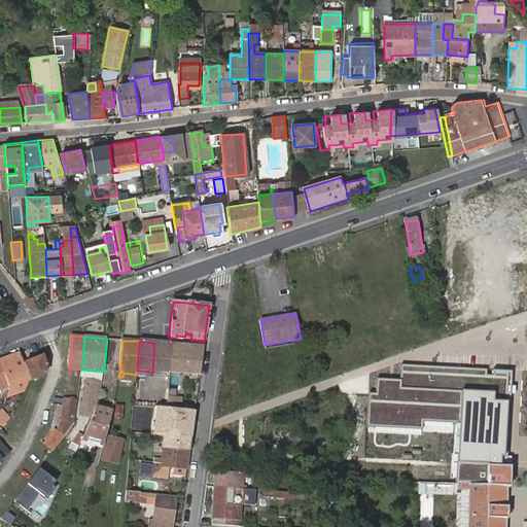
[(171,344),(154,343),(152,372),(169,373),(171,344)]
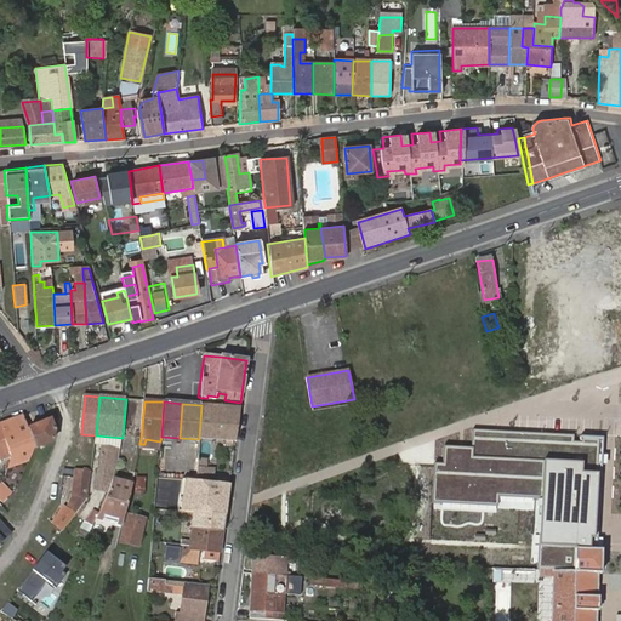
[(216,406),(201,405),(199,439),(214,440),(216,406)]
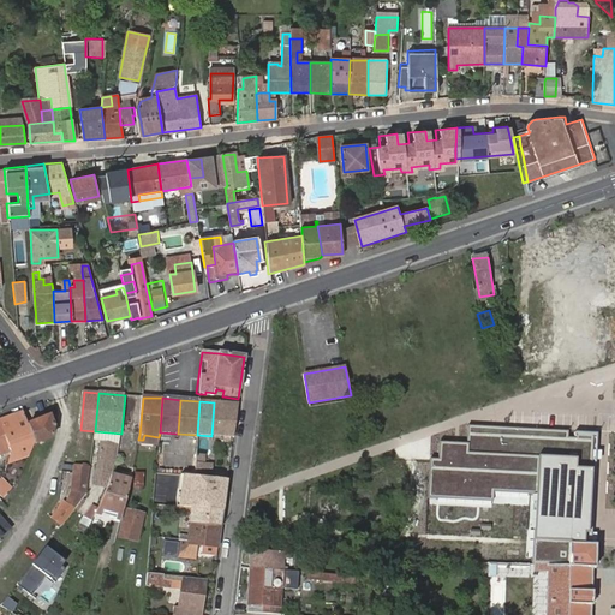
[(237,405),(214,402),(212,436),(233,439),(237,405)]
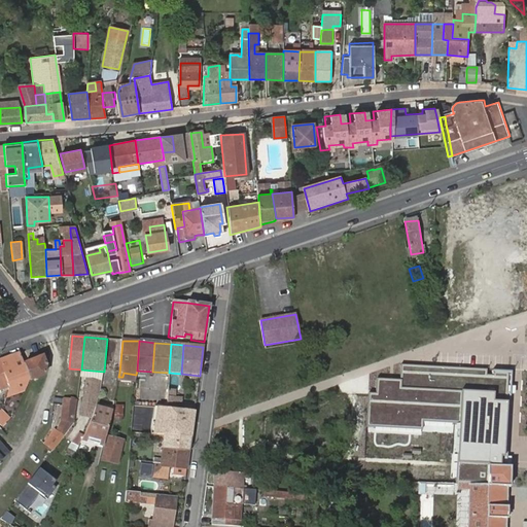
[(19,353),(0,360),(0,363),(11,388),(29,382),(23,365),(19,353)]
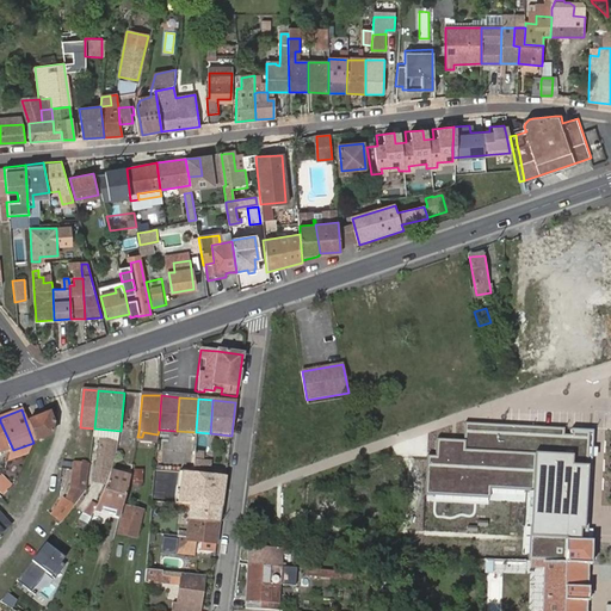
[(26,424),(34,443),(35,444),(51,438),(53,425),(49,415),(26,424)]
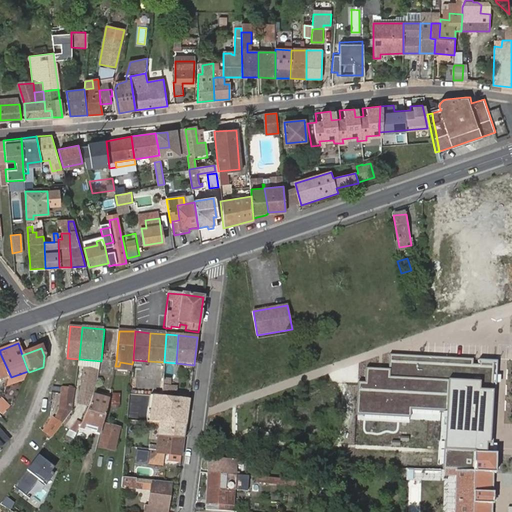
[(0,353),(0,381),(11,377),(0,353)]
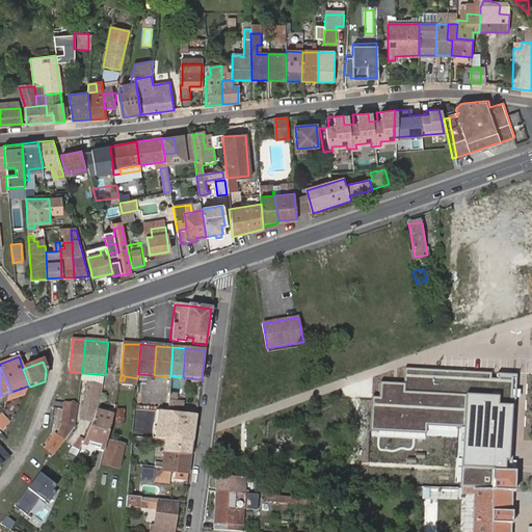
[(515,373),(406,367),(405,382),(381,381),(381,397),(372,397),(370,430),(426,432),(427,424),(464,426),(461,489),(491,490),(493,471),(506,471),(506,459),(511,460),(515,373)]
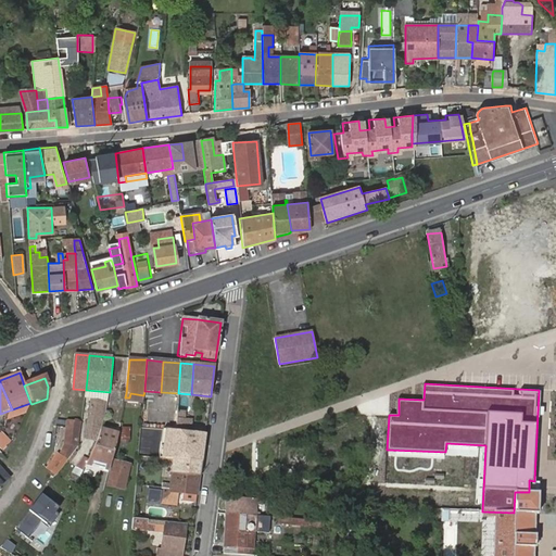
[(91,402),(86,430),(97,432),(101,404),(91,402)]
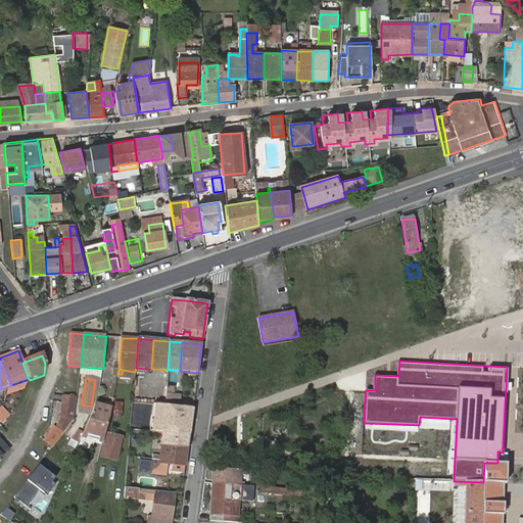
[(61,418),(44,440),(53,447),(73,421),(72,421),(75,399),(64,398),(61,418)]
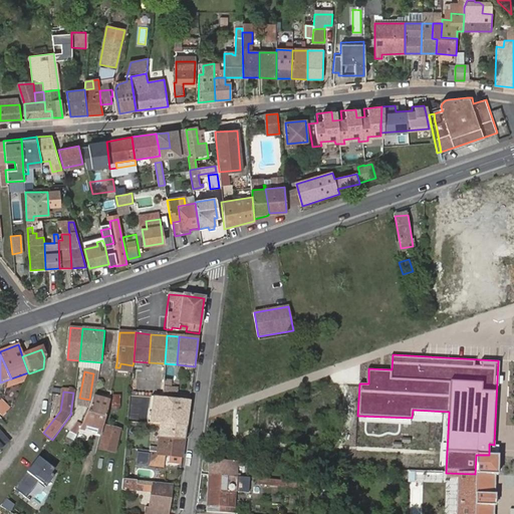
[(108,401),(94,397),(80,429),(84,431),(85,427),(97,432),(96,435),(100,437),(108,401)]
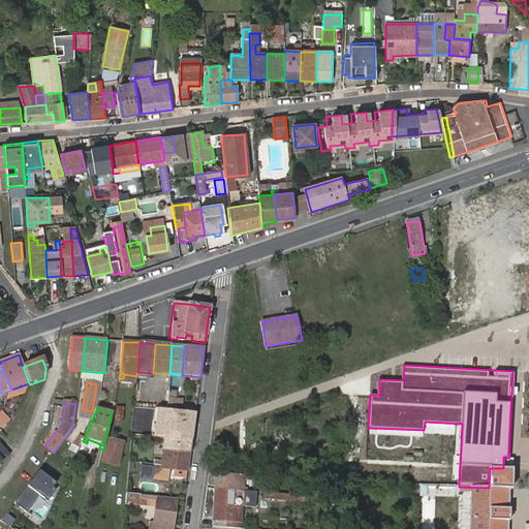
[(82,409),(81,417),(90,419),(92,411),(82,409)]
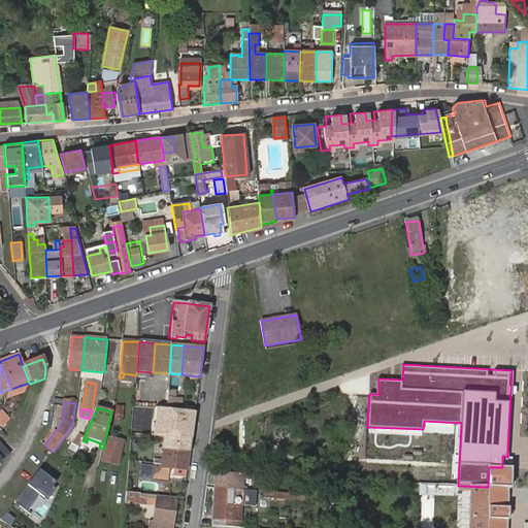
[(191,439),(195,413),(165,408),(161,408),(159,422),(164,423),(162,436),(191,439)]
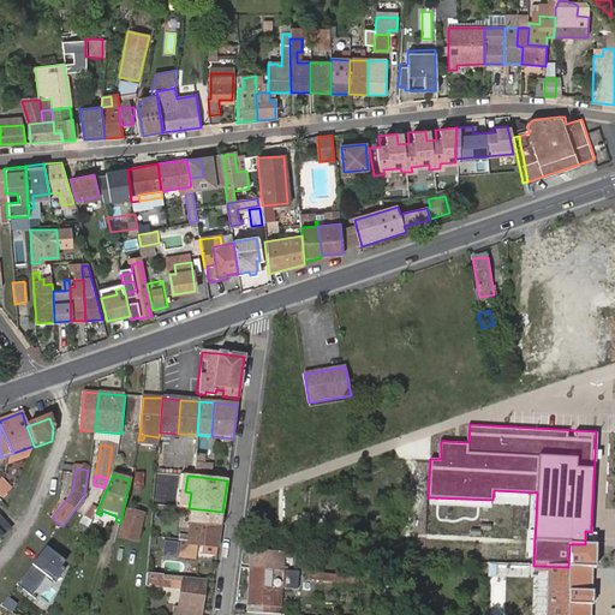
[(0,478),(0,477),(0,499),(1,501),(12,491),(0,478)]
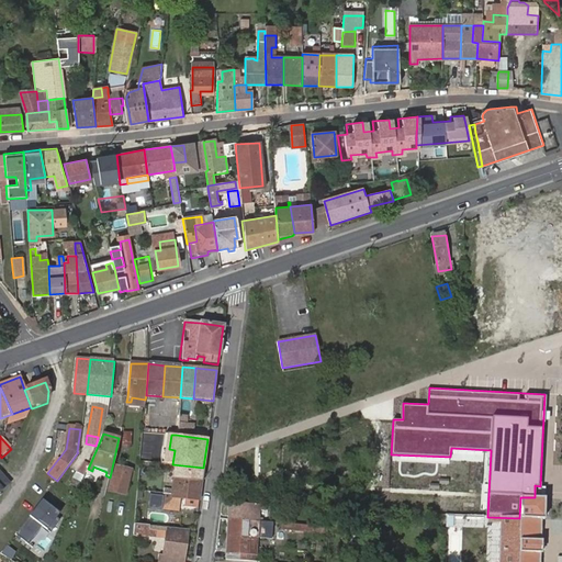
[(202,481),(203,468),(172,464),(168,463),(167,468),(175,469),(172,487),(183,489),(184,479),(202,481)]
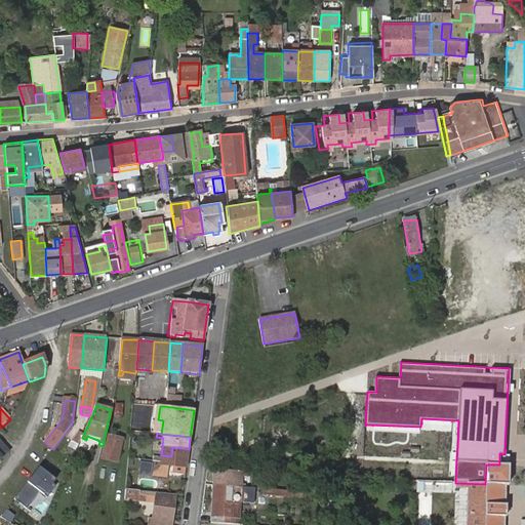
[(108,436),(103,459),(117,462),(122,440),(108,436)]
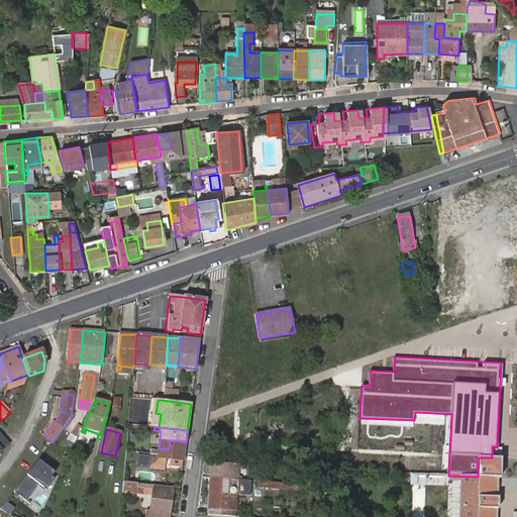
[(0,430),(0,452),(11,443),(0,430)]
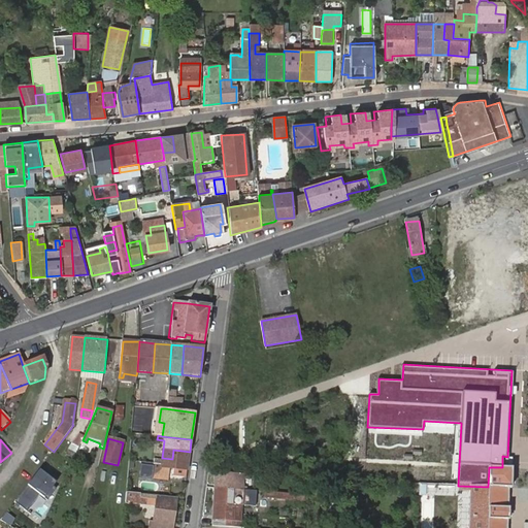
[(161,464),(154,463),(154,468),(161,468),(161,467),(187,470),(190,452),(173,450),(172,459),(162,458),(162,460),(161,464)]
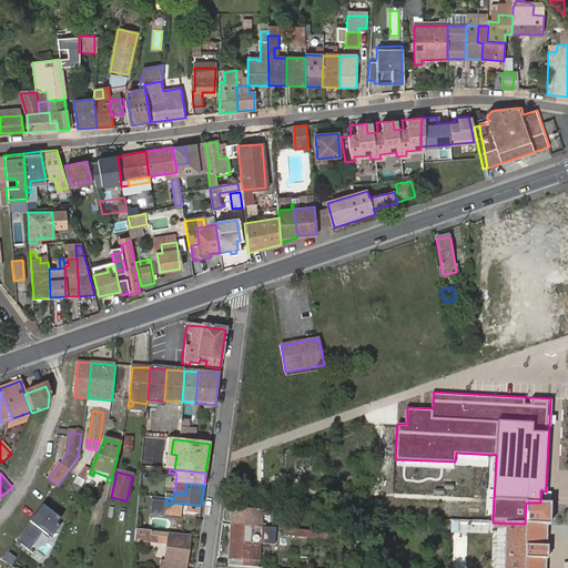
[(540,503),(526,503),(525,524),(523,567),(549,567),(553,504),(540,503)]
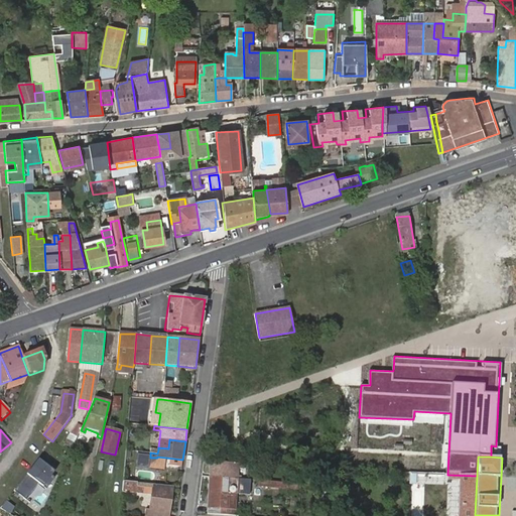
[(59,471),(41,458),(16,491),(28,500),(40,483),(46,488),(59,471)]
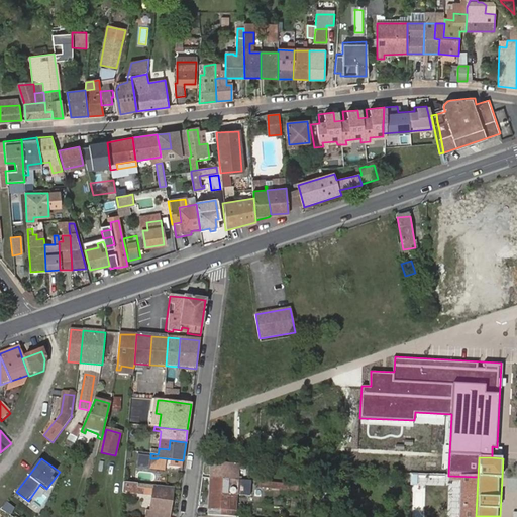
[(239,464),(211,462),(210,478),(237,480),(241,481),(241,477),(238,477),(239,464)]
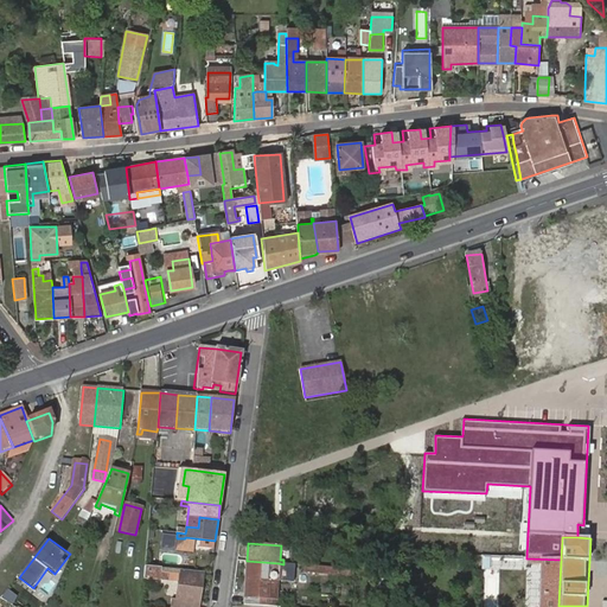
[(558,606),(561,560),(556,561),(530,558),(526,558),(525,564),(537,566),(535,606),(558,606)]
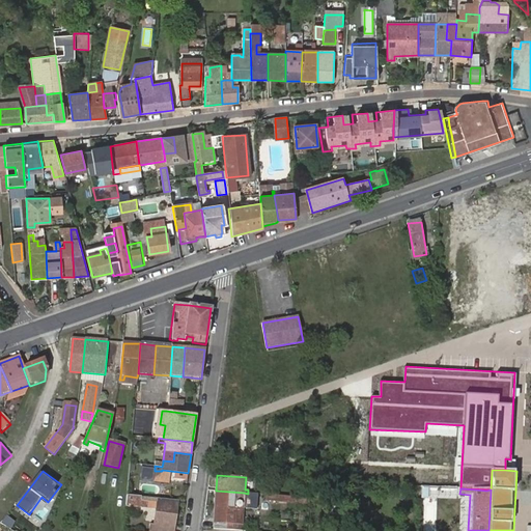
[(244,493),(216,491),(215,506),(243,508),(247,508),(247,505),(243,505),(244,493)]
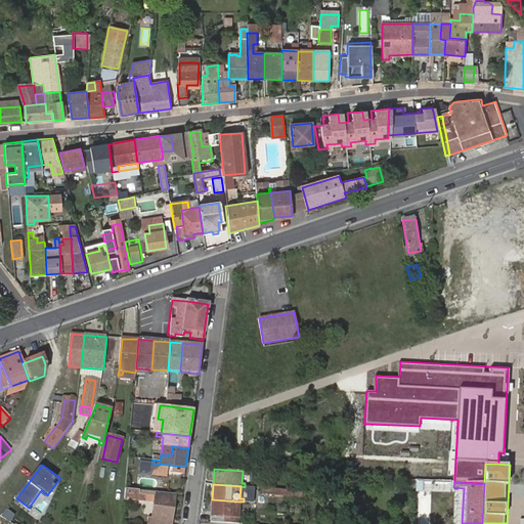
[(245,487),(241,486),(239,498),(244,498),(244,501),(250,501),(251,487),(245,487)]
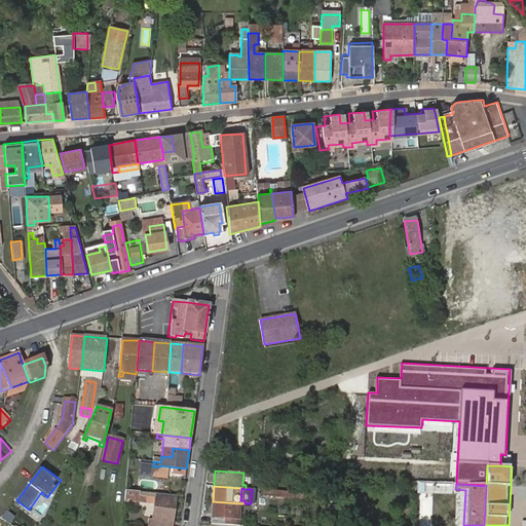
[(147,492),(126,490),(124,501),(139,503),(140,497),(147,498),(147,492)]
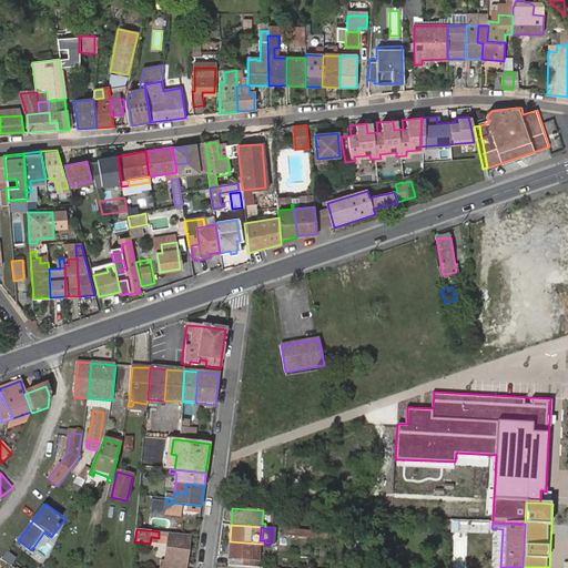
[(184,567),(190,535),(169,533),(165,563),(161,561),(160,567),(184,567)]
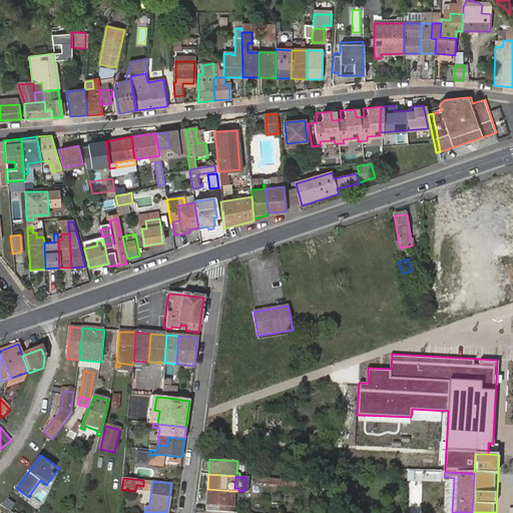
[(233,512),(233,506),(234,491),(207,489),(205,511),(233,512)]
